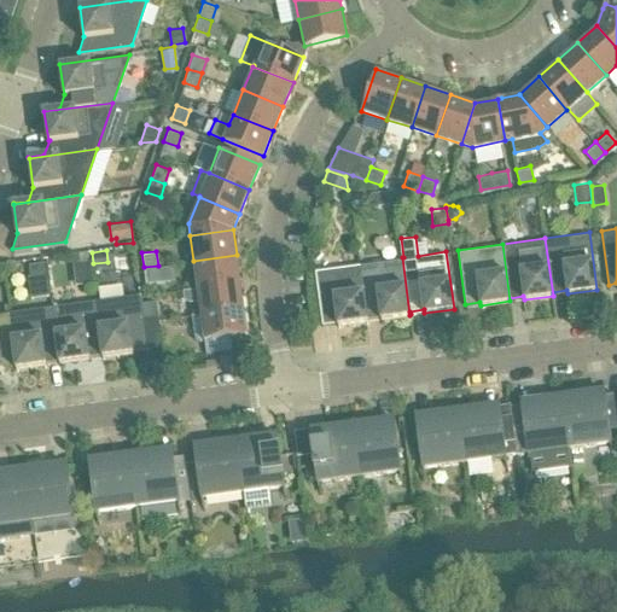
[(237,255),(193,261),(197,286),(240,280),(237,255)]
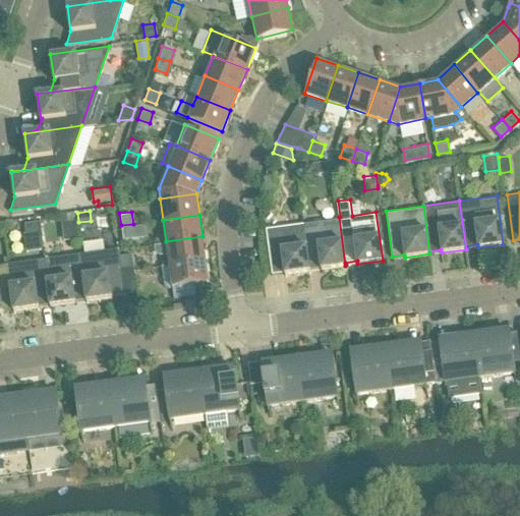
[(339,217),(302,222),(308,270),(309,270),(308,268),(321,266),(321,269),(345,266),(339,217)]
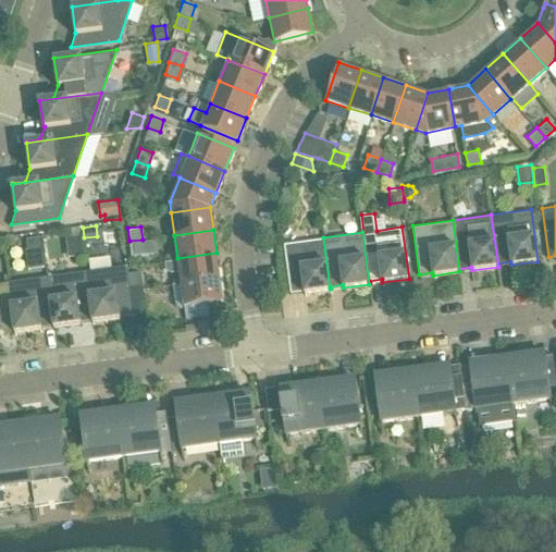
[(25,236),(27,247),(41,245),(40,234),(25,236)]
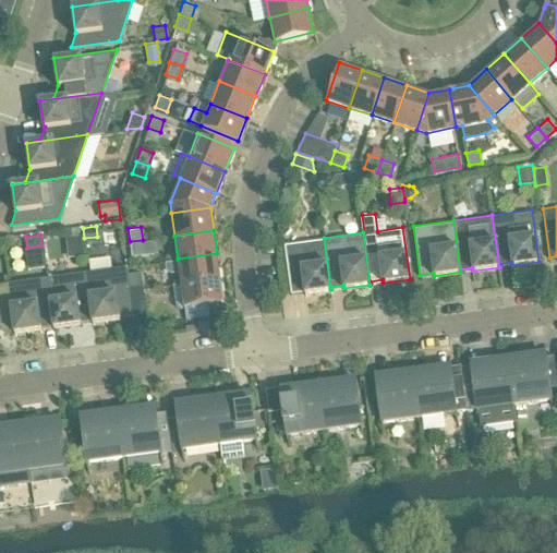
[(330,289),(324,238),(283,243),(290,291),(304,290),(304,293),(330,289)]
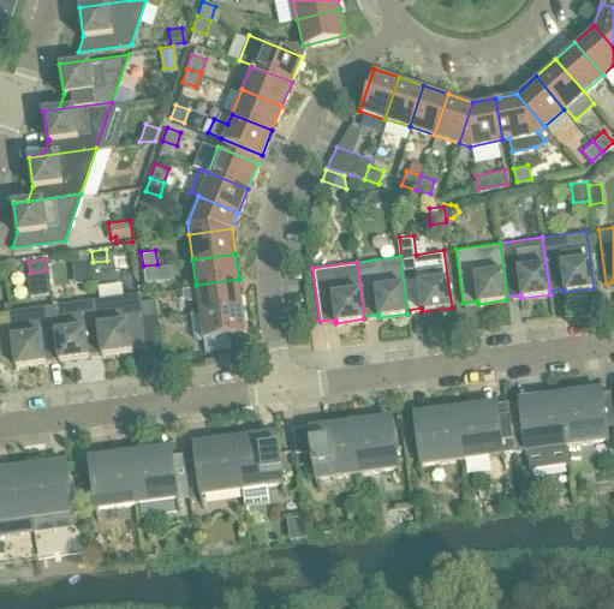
[(158,264),(143,266),(144,280),(160,279),(158,264)]
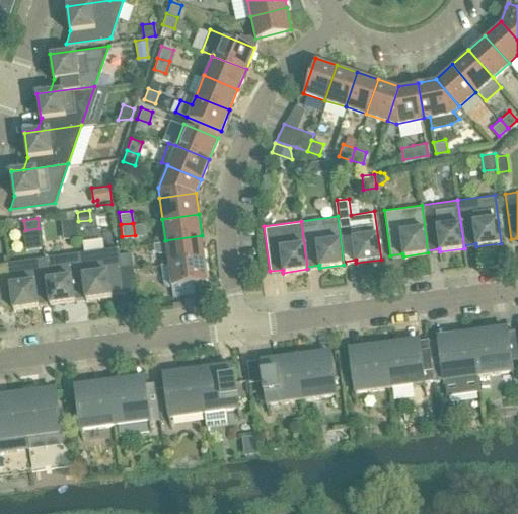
[(202,235),(165,240),(165,241),(154,242),(154,248),(159,252),(166,251),(168,263),(204,258),(202,235)]
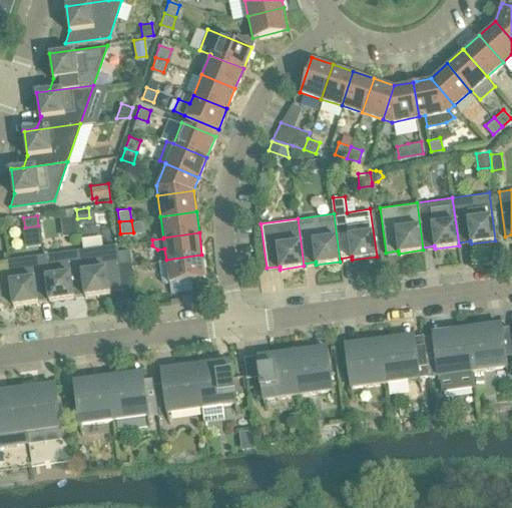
[(115,243),(79,248),(85,296),(109,293),(109,290),(121,288),(118,263),(116,250),(115,243)]
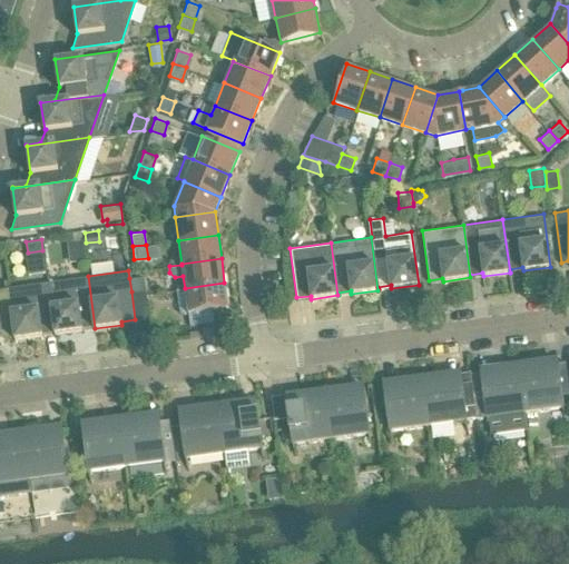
[(88,276),(48,280),(55,334),(81,329),(81,327),(94,325),(94,328),(95,328),(88,276)]
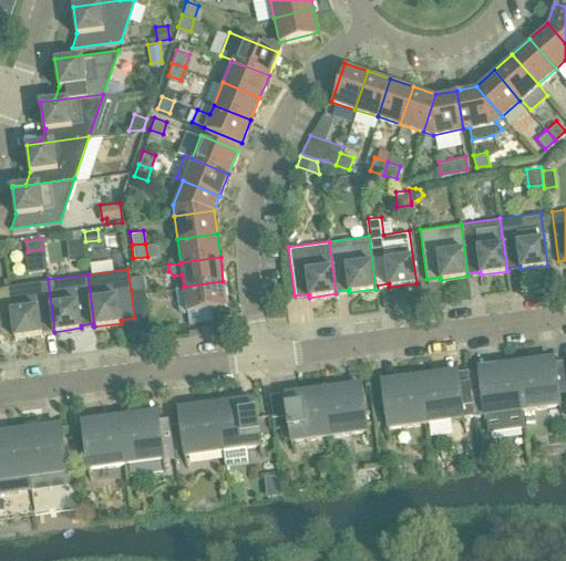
[(129,277),(131,290),(145,289),(143,274),(129,277)]
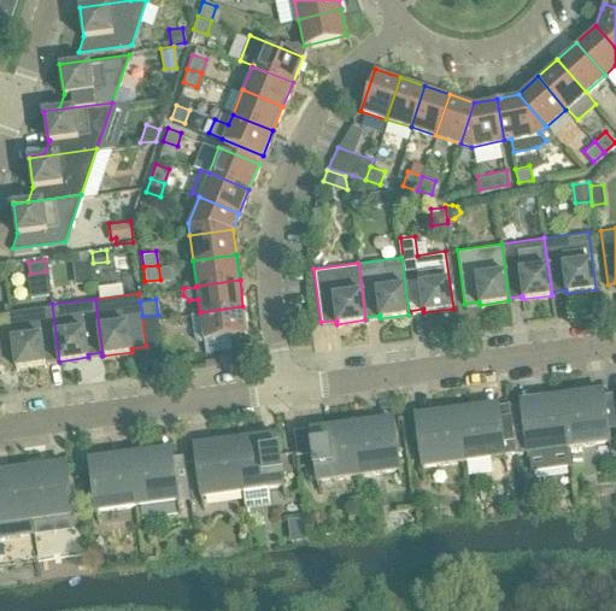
[(52,304),(9,310),(16,366),(45,363),(45,359),(58,358),(59,362),(52,304)]
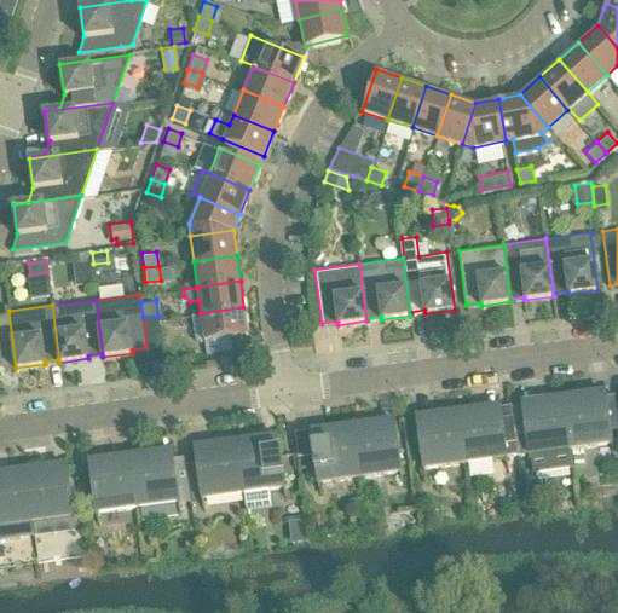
[(243,307),(201,313),(192,314),(195,335),(201,340),(247,334),(243,307)]
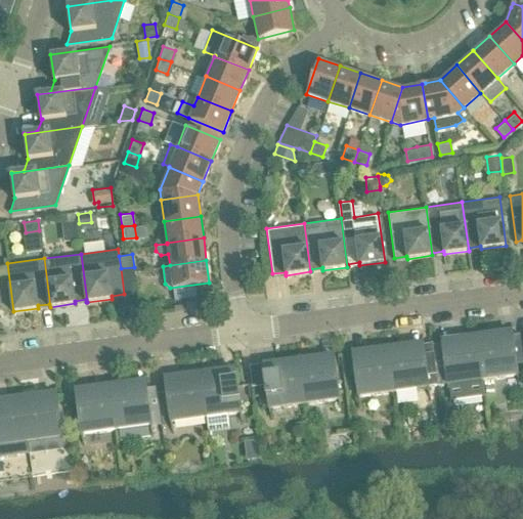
[(13,311),(7,263),(0,264),(0,313),(1,313),(1,310),(12,309),(13,311)]
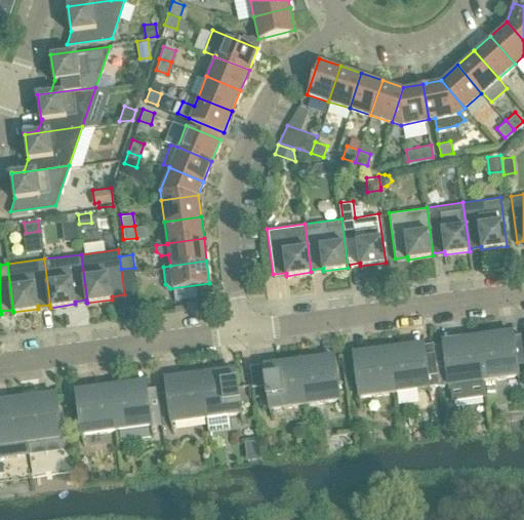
[(134,268),(121,269),(124,294),(137,292),(134,268)]
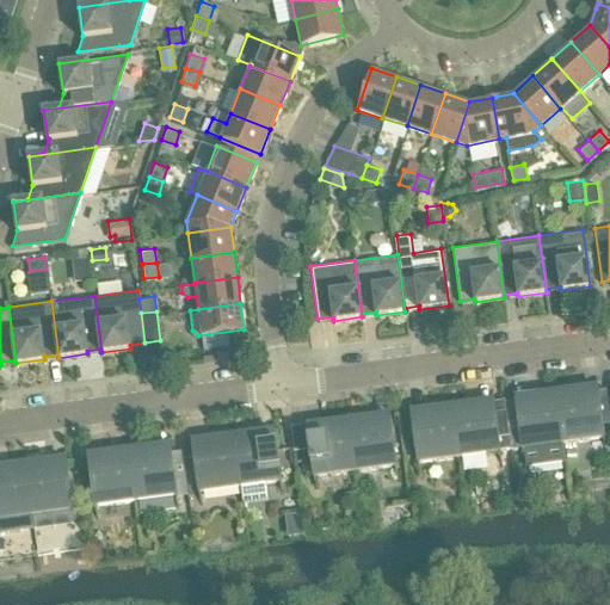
[(570,383),(555,386),(562,439),(603,434),(602,420),(609,419),(609,414),(607,386),(597,387),(596,383),(571,388),(570,383)]
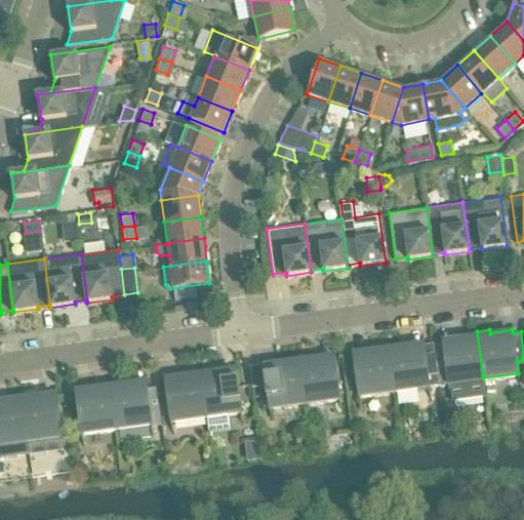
[(483,377),(477,331),(464,333),(464,336),(442,340),(447,383),(483,377)]
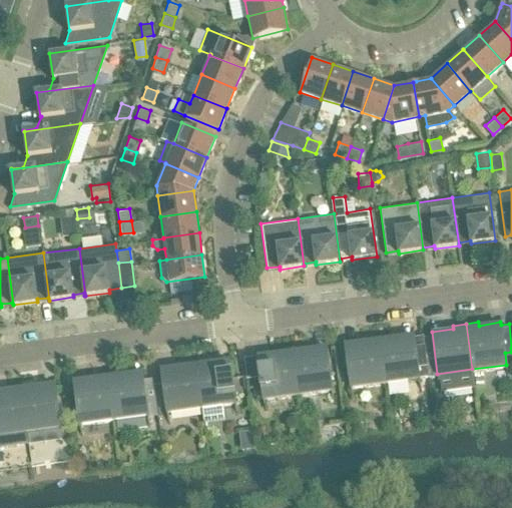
[(391,334),(378,336),(385,381),(419,376),(419,375),(428,374),(426,359),(425,352),(423,335),(423,334),(423,333),(413,334),(391,337),(391,334)]
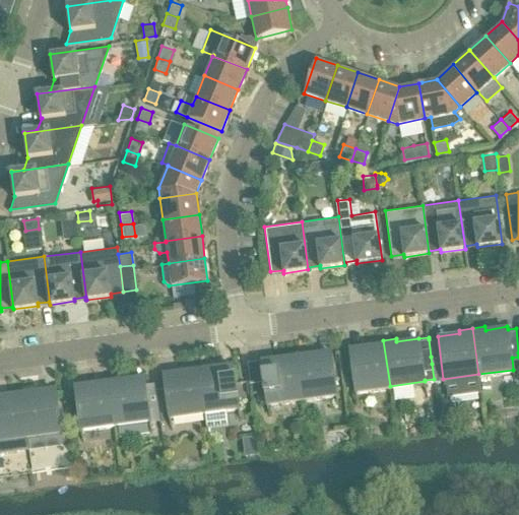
[(431,357),(440,356),(438,337),(429,338),(429,339),(431,357)]
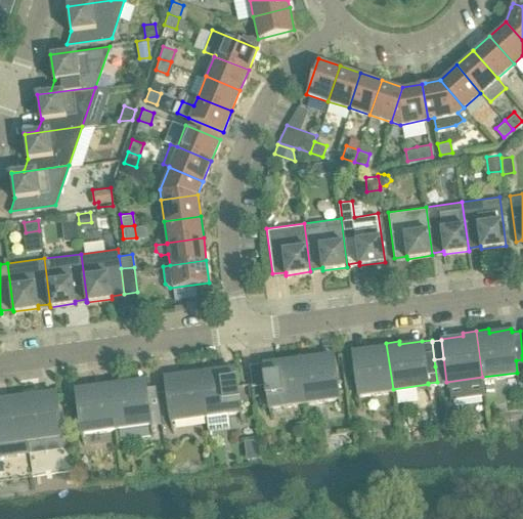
[(393,389),(386,343),(374,344),(374,348),(351,351),(357,394),(393,389)]
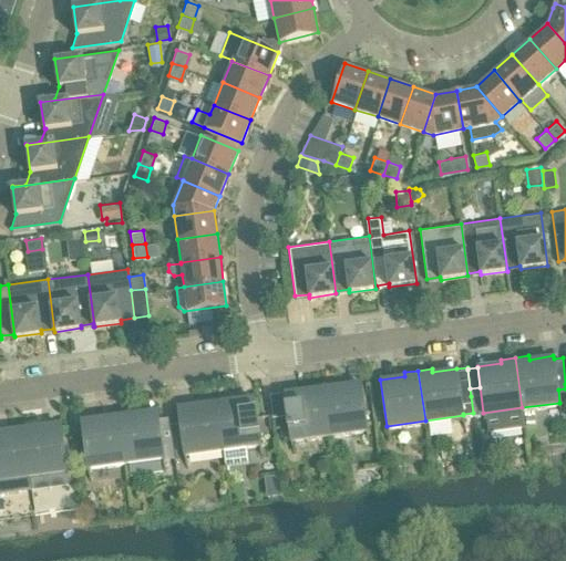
[(336,382),(321,383),(328,434),(367,428),(360,382),(336,385),(336,382)]
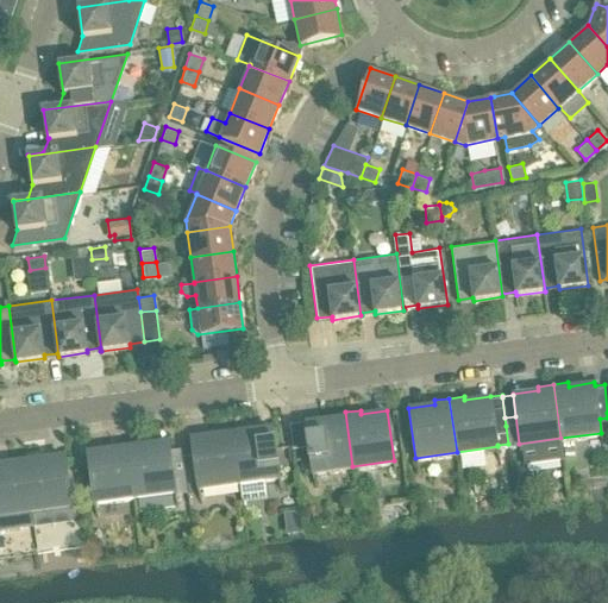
[(352,466),(345,412),(331,414),(331,418),(305,421),(312,472),(352,466)]
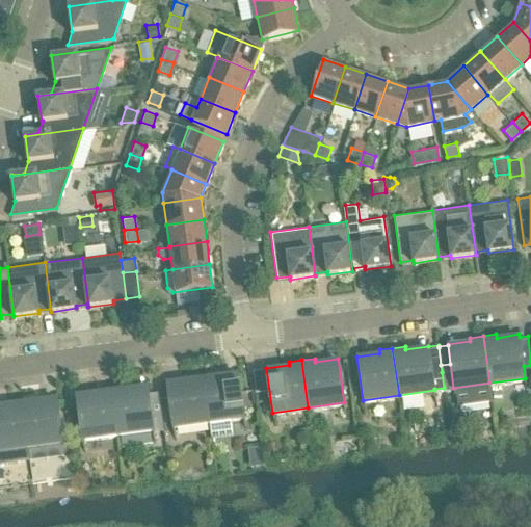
[(444,389),(453,388),(451,371),(442,372),(444,388),(444,389)]
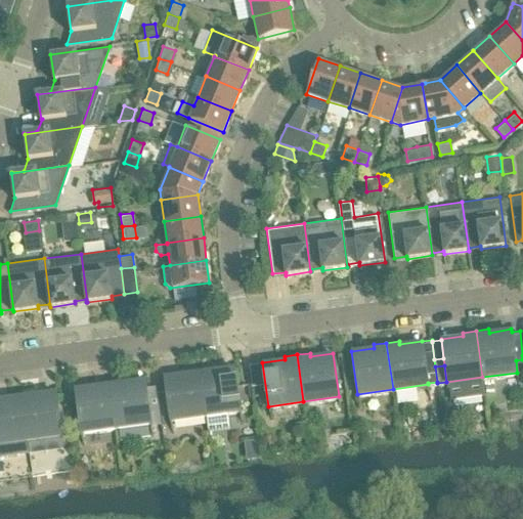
[(212,366),(199,368),(205,415),(241,409),(234,366),(212,370),(212,366)]
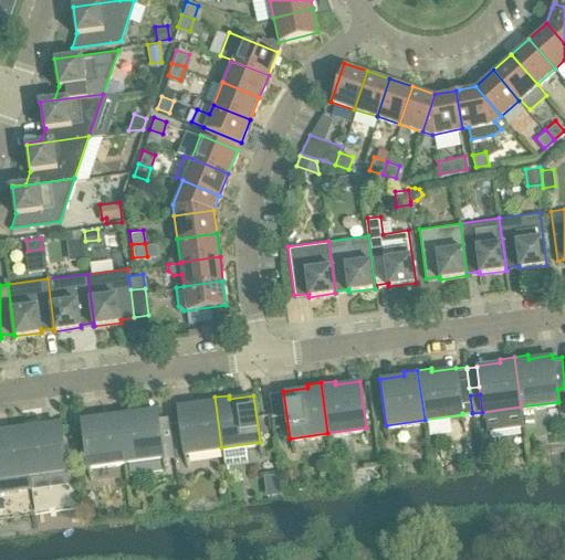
[(221,447),(215,397),(200,399),(201,403),(177,407),(184,453),(221,447)]
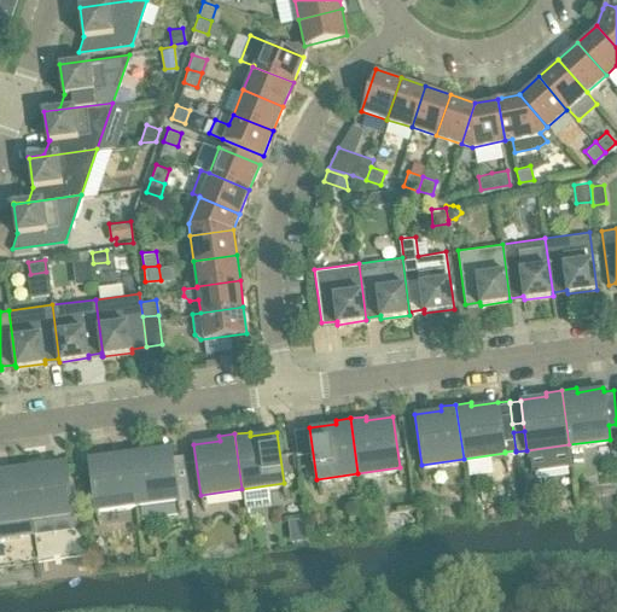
[(144,446),(129,448),(137,503),(178,497),(172,447),(145,450),(144,446)]
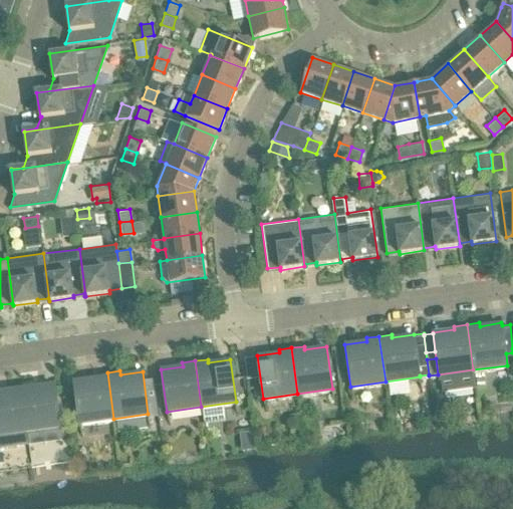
[(113,419),(107,372),(94,374),(95,377),(73,380),(78,423),(113,419)]
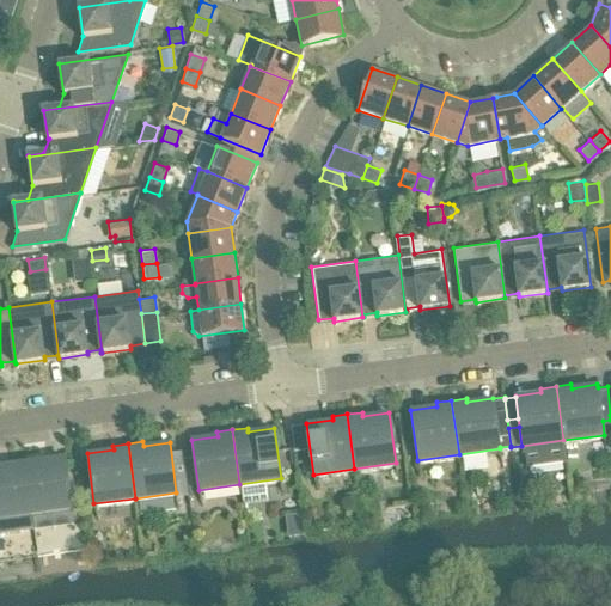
[(38,455),(24,458),(31,512),(72,507),(66,457),(40,460),(38,455)]
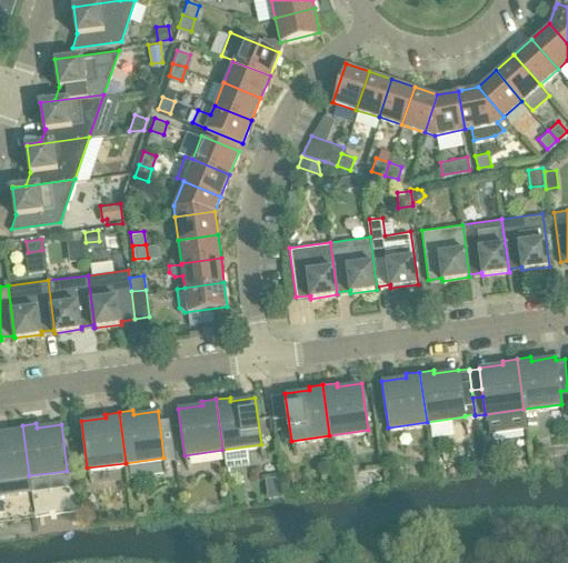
[(0,480),(29,475),(22,425),(8,428),(8,431),(0,432),(0,480)]
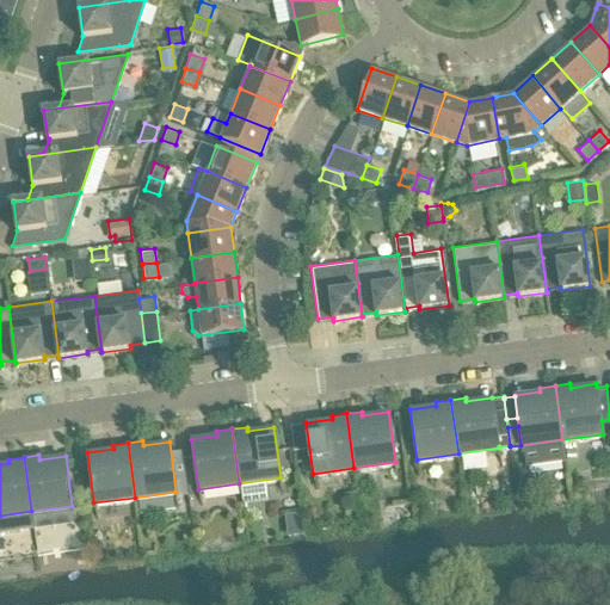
[(531,487),(519,488),(521,499),(525,499),(533,498),(531,487)]
